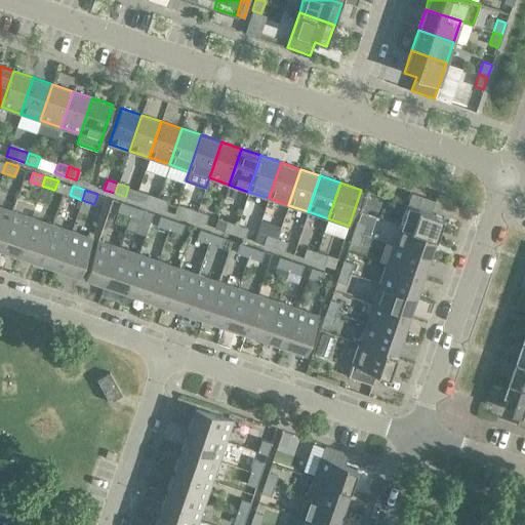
[(407,204),(400,225),(436,237),(443,216),(432,212),(436,200),(411,192),(407,204)]
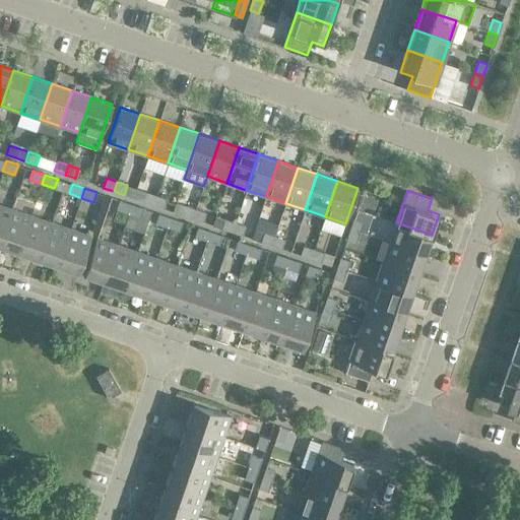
[(145,192),(142,201),(152,205),(156,195),(145,192)]
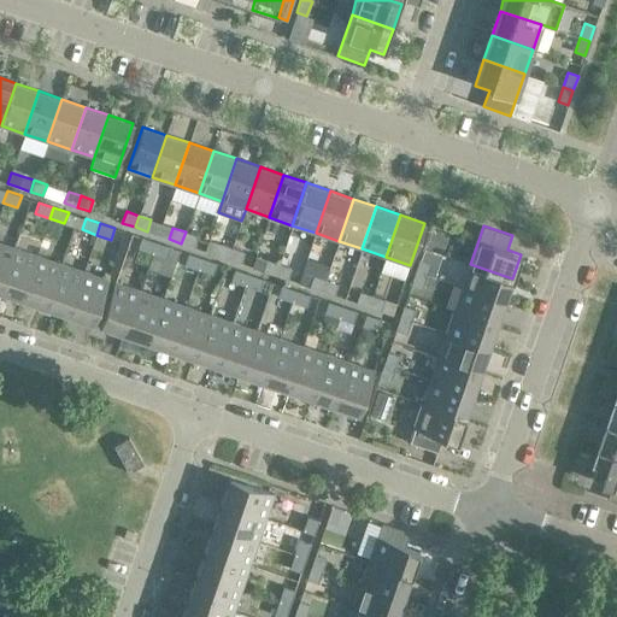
[(198,236),(186,231),(181,244),(193,247),(198,236)]
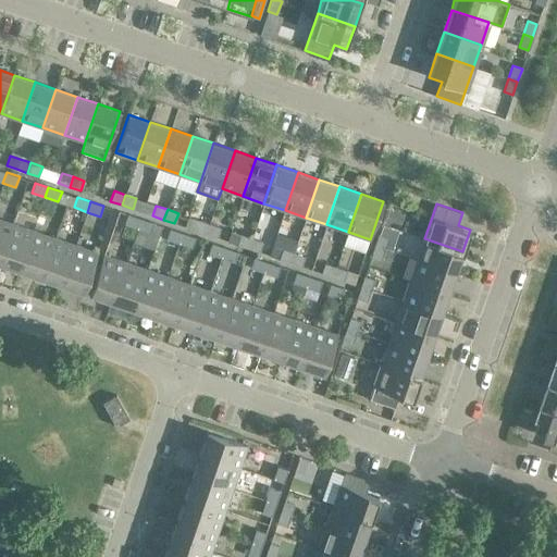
[(140,219),(127,213),(124,224),(137,229),(140,219)]
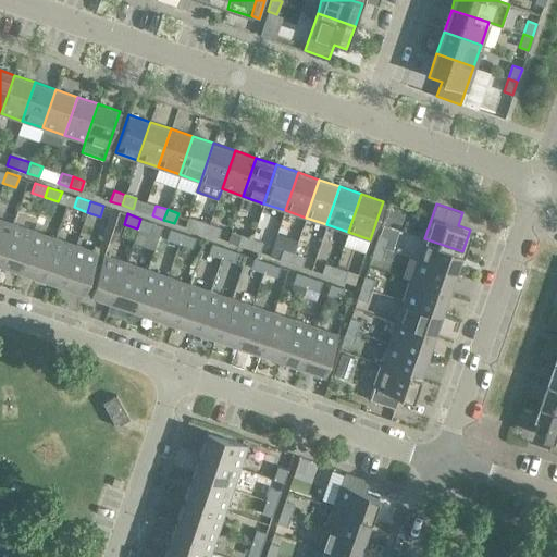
[(0,259),(12,223),(0,219),(0,259)]
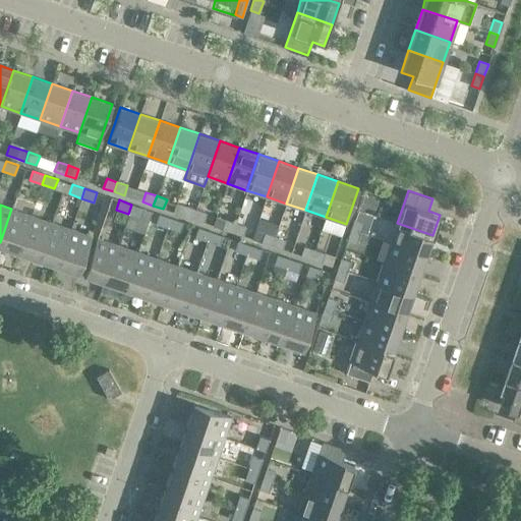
[(143,209),(131,205),(128,214),(140,218),(143,209)]
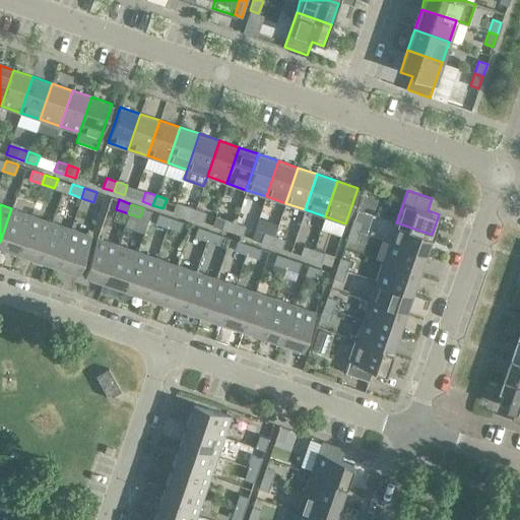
[(185,205),(182,214),(192,218),(196,208),(185,205)]
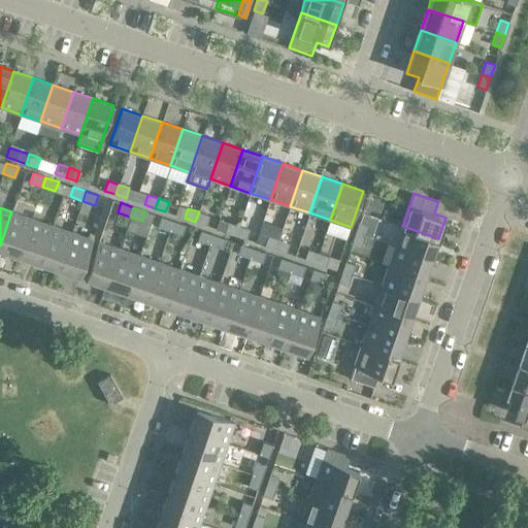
[(32,219),(11,211),(0,245),(0,250),(19,256),(32,219)]
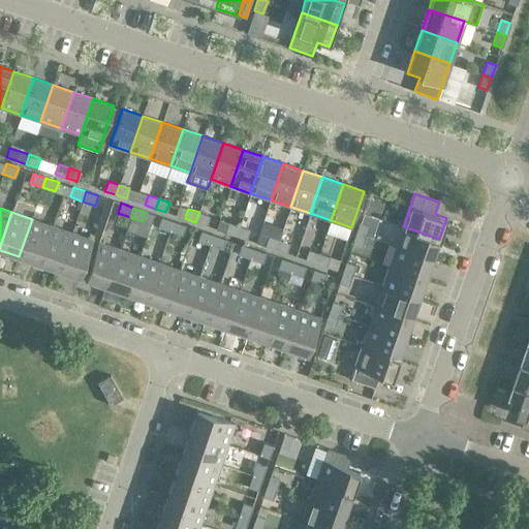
[(210,216),(199,212),(195,222),(206,225),(210,216)]
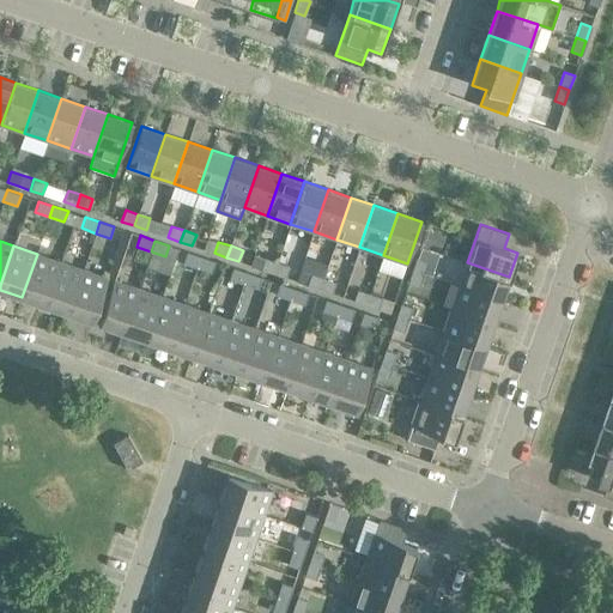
[(201,256),(187,252),(183,262),(198,268),(201,256)]
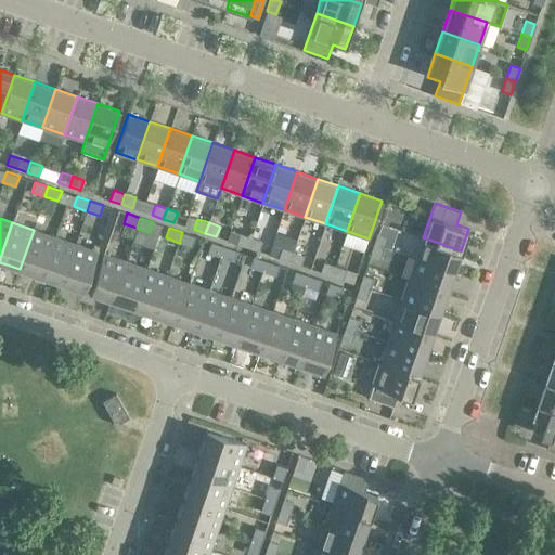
[(54,236),(34,230),(20,269),(41,276),(54,236)]
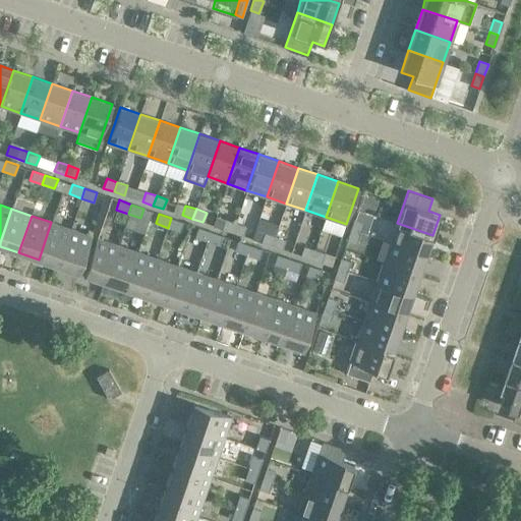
[(183,222),(171,218),(168,228),(180,232),(183,222)]
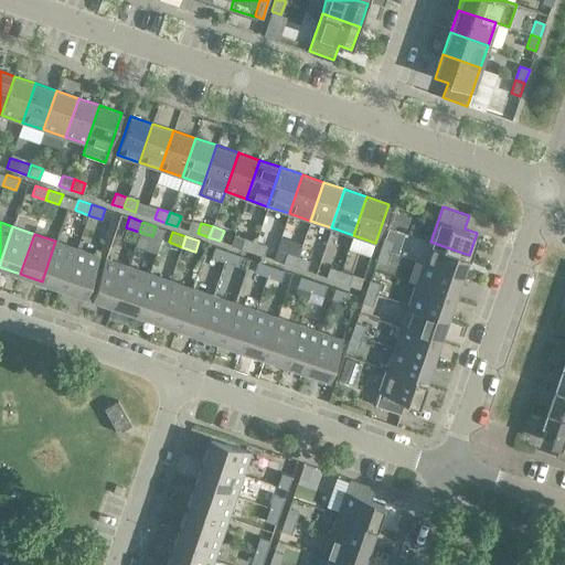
[(244,237),(241,248),(252,252),(255,242),(244,237)]
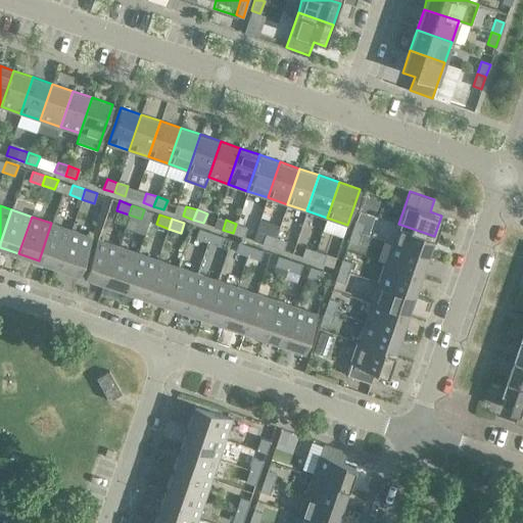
[(366,223),(355,220),(352,230),(362,233),(366,223)]
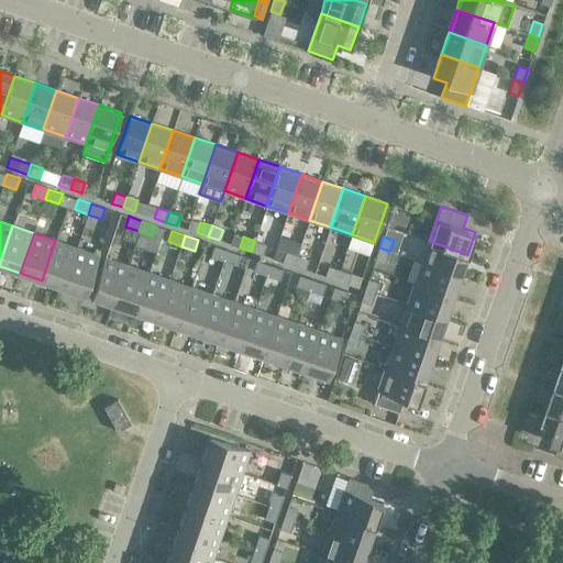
[(76,247),(55,240),(42,280),(63,287),(76,247)]
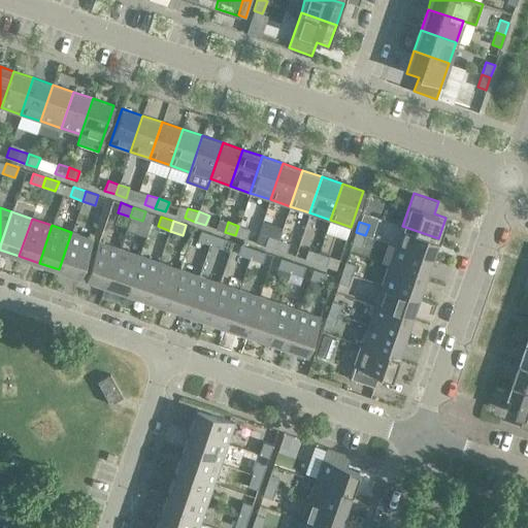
[(250,229),(238,226),(235,235),(245,239),(250,229)]
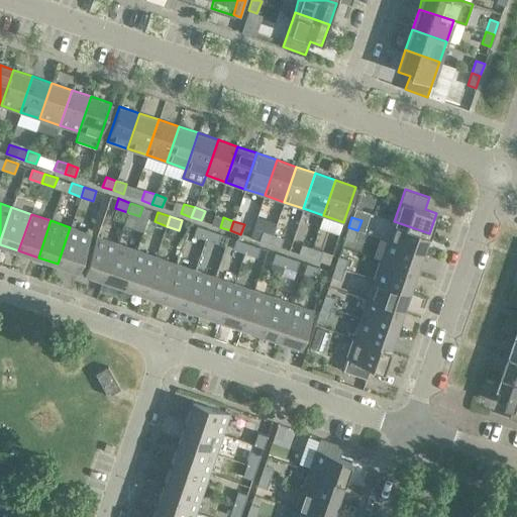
[(429,233),(394,221),(387,240),(423,252),(429,233)]
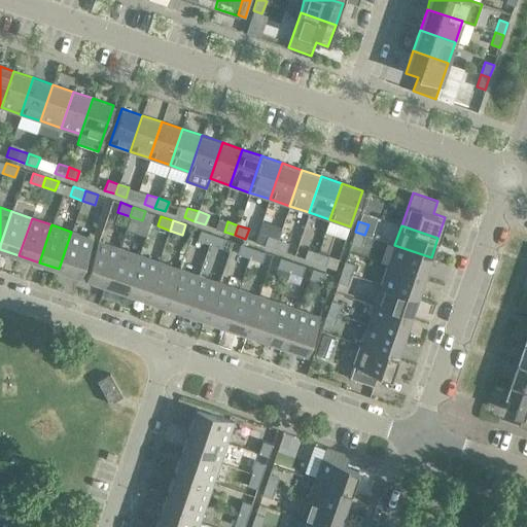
[(212,234),(200,230),(197,240),(209,244),(212,234)]
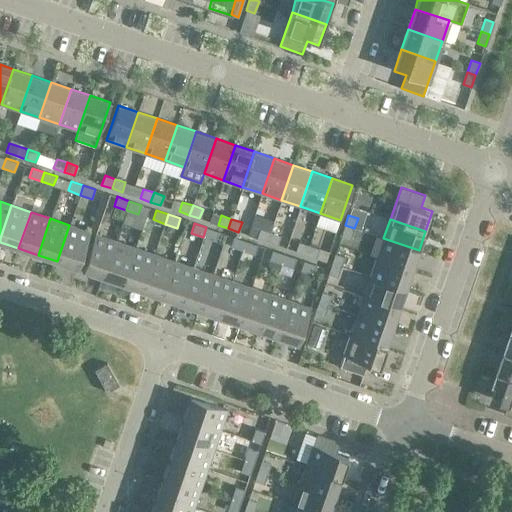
[(89,232),(69,225),(57,261),(77,269),(89,232)]
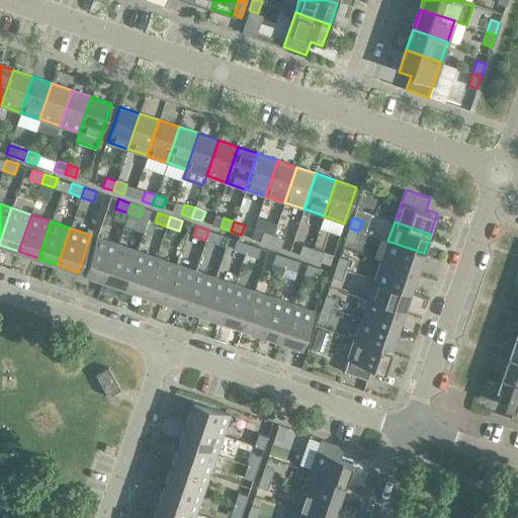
[(358,231),(349,228),(345,238),(355,241),(358,231)]
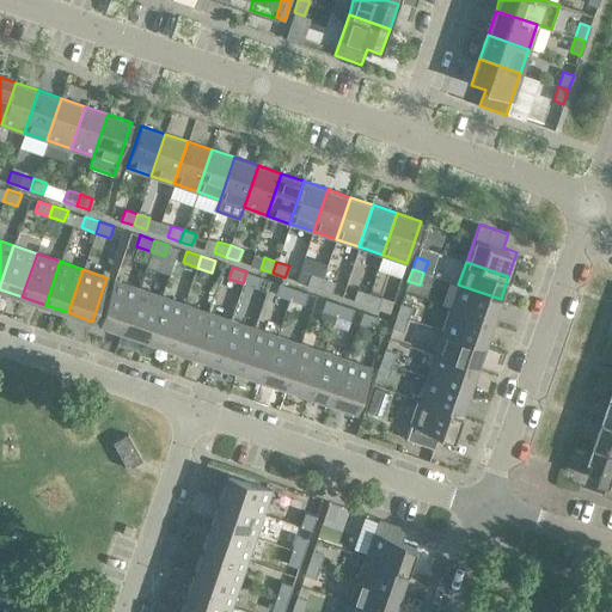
[(261,276),(246,271),(243,283),(257,288),(261,276)]
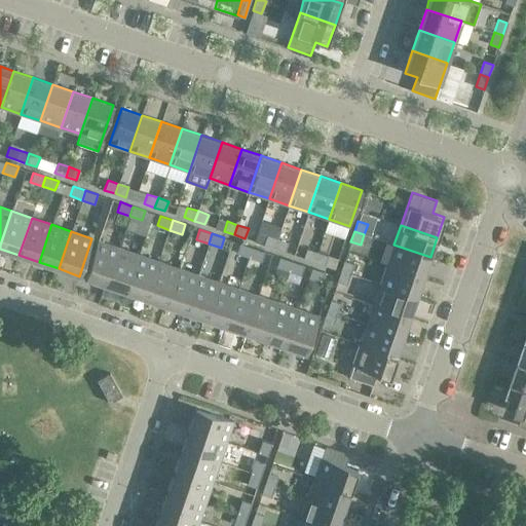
[(267,234),(263,245),(274,249),(277,238),(267,234)]
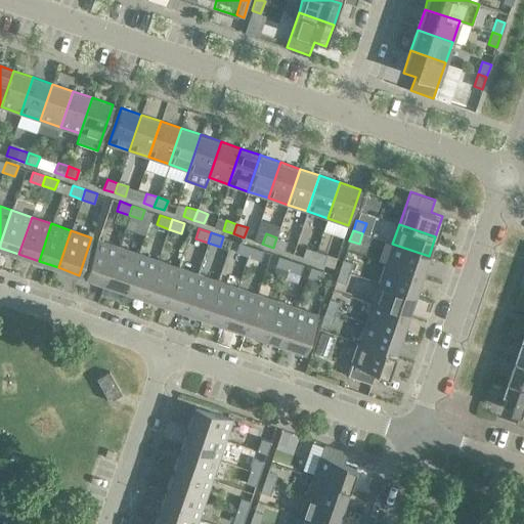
[(287,241),(276,237),(273,248),(284,251),(287,241)]
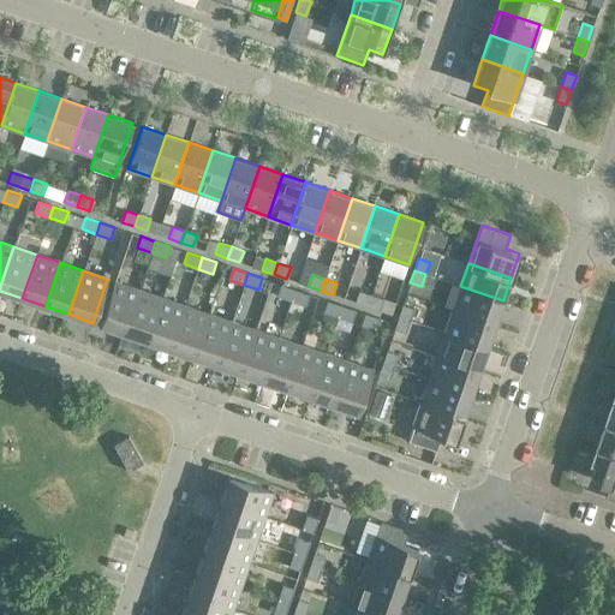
[(139,290),(114,281),(100,324),(124,333),(139,290)]
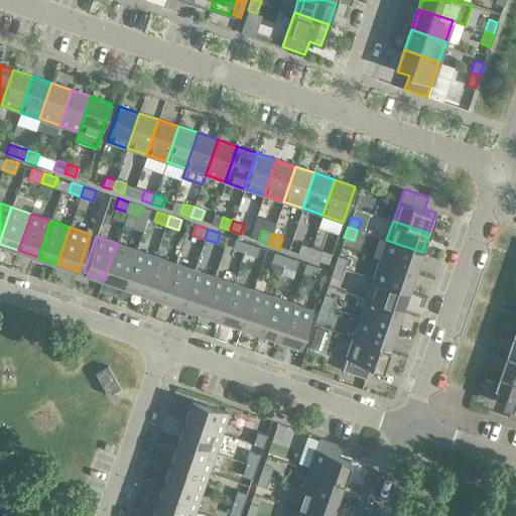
[(248,243),(235,238),(232,248),(244,252),(248,243)]
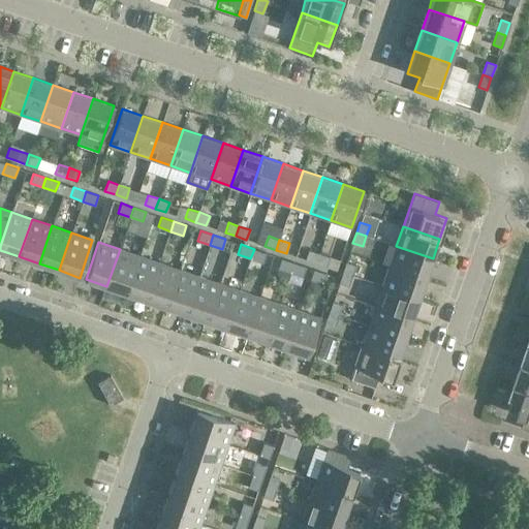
[(433,258),(396,246),(390,267),(426,279),(433,258)]
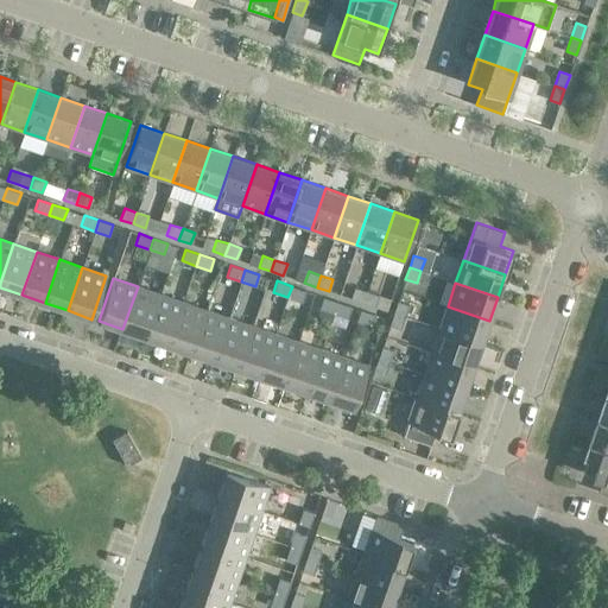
[(160,293),(138,286),(122,329),(145,337),(160,293)]
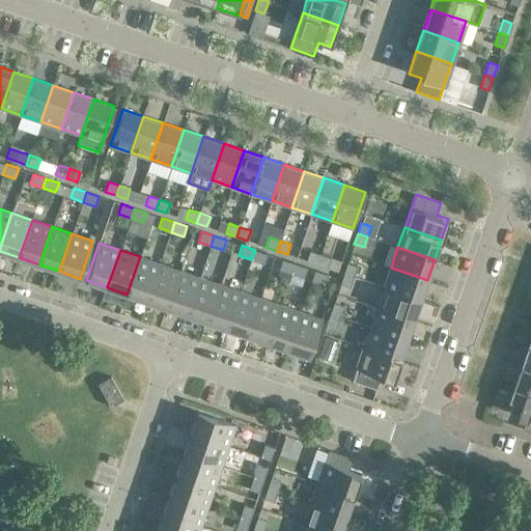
[(267,254),(255,250),(251,259),(263,263),(267,254)]
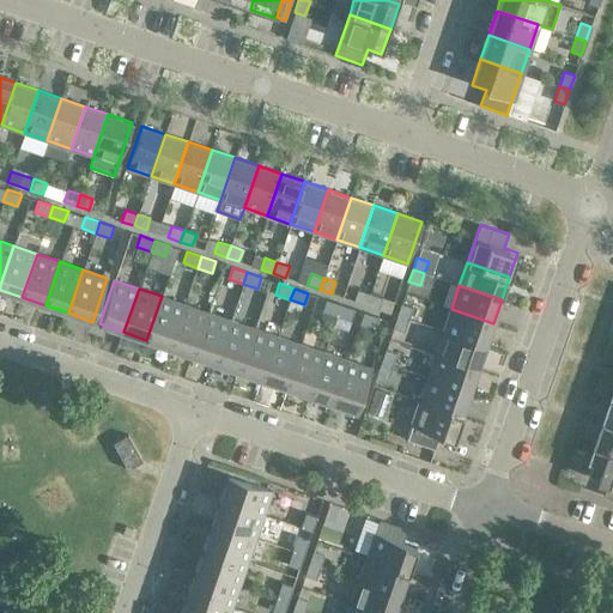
[(357,290),(353,301),(365,305),(370,293),(357,290)]
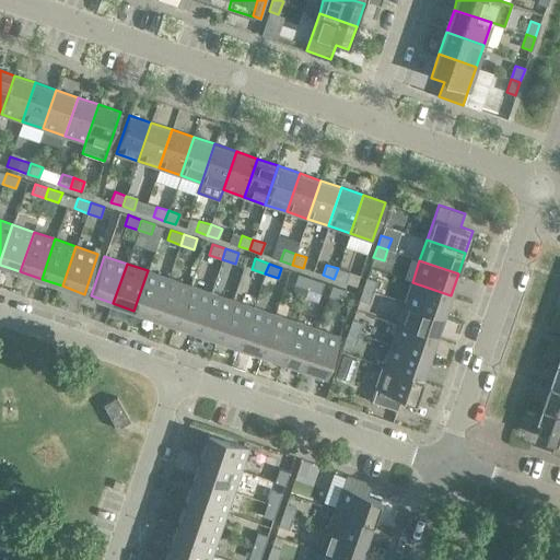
[(360,276),(338,268),(334,279),(356,286),(360,276)]
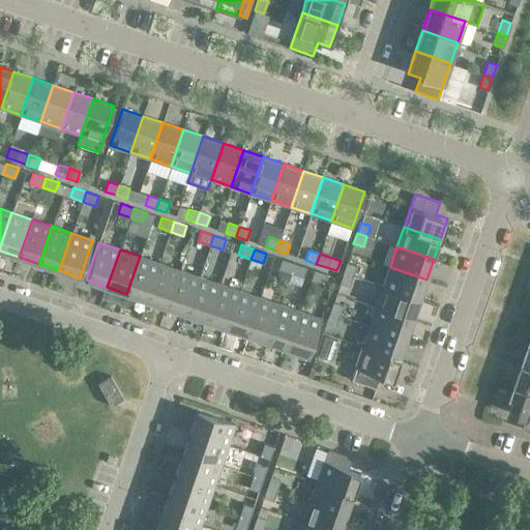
[(159,263),(140,256),(126,294),(147,300),(159,263)]
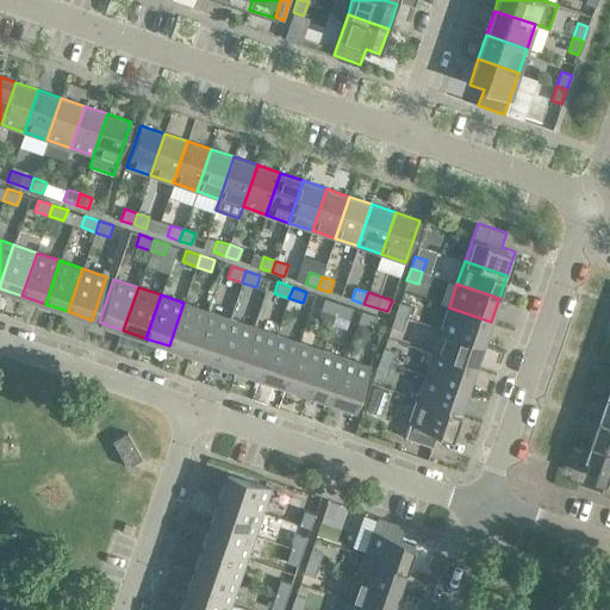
[(338,303),(324,298),(321,309),(335,313),(338,303)]
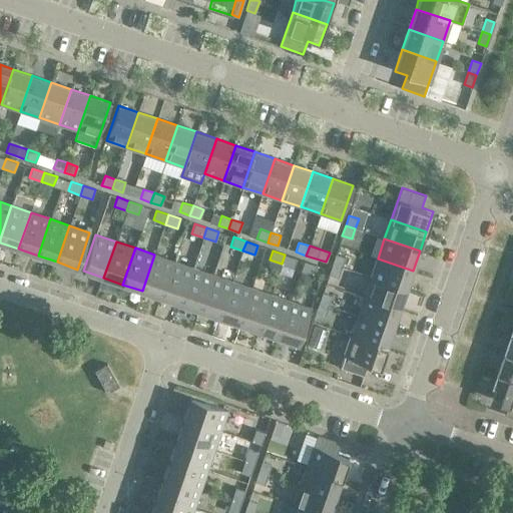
[(345,258),(336,253),(332,265),(342,268),(345,258)]
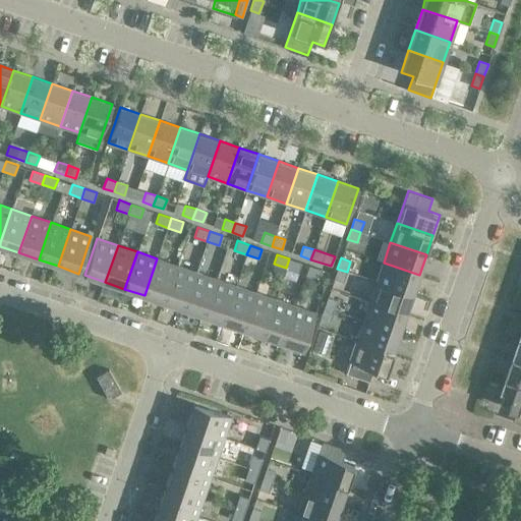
[(176,266),(157,258),(145,295),(164,302),(176,266)]
